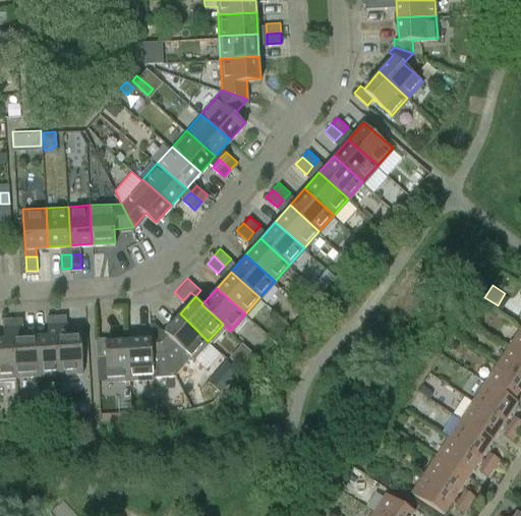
[(66,312),(56,313),(57,329),(67,328),(66,312)]
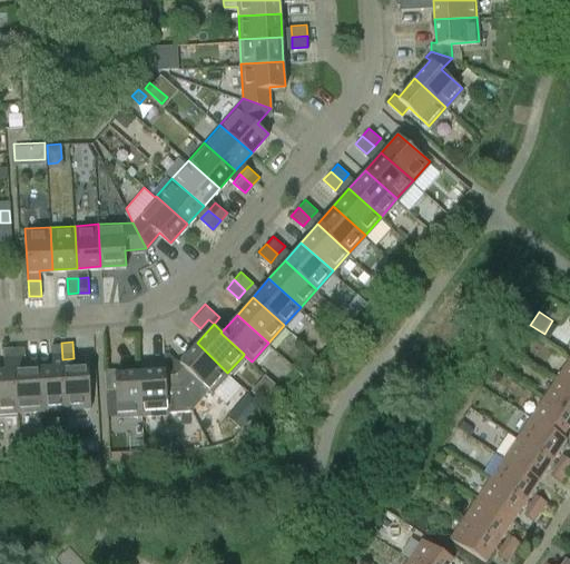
[(62,359),(61,343),(51,343),(51,359),(62,359)]
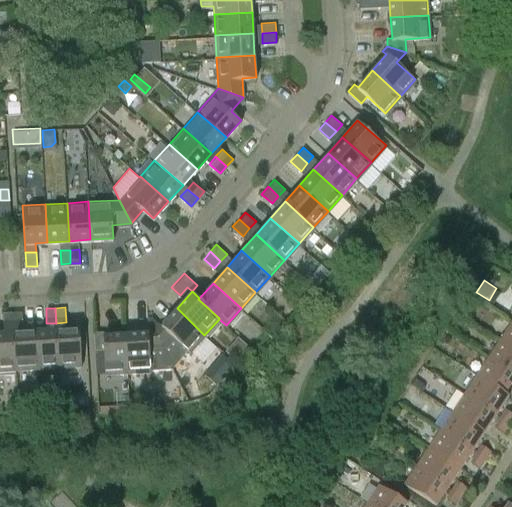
[(190,351),(204,335),(177,308),(162,325),(159,321),(154,327),(163,344),(171,334),(190,351)]
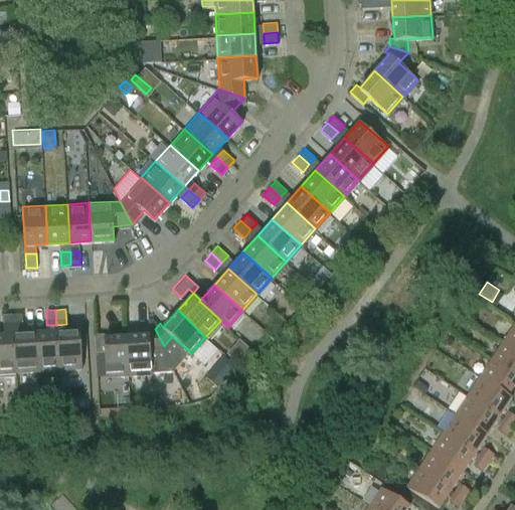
[(13,327),(12,312),(3,313),(3,328),(13,327)]
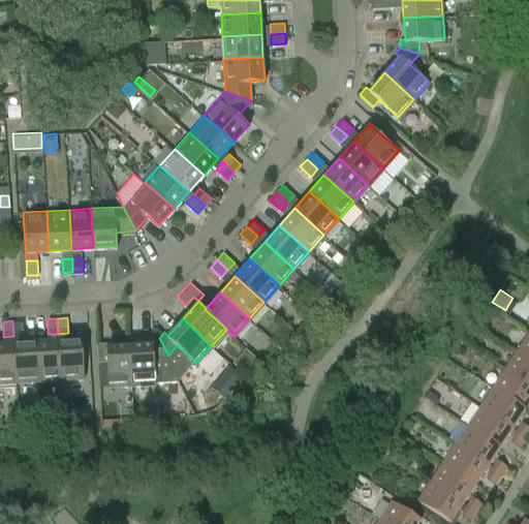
[(23,320),(12,320),(13,336),(24,336),(23,320)]
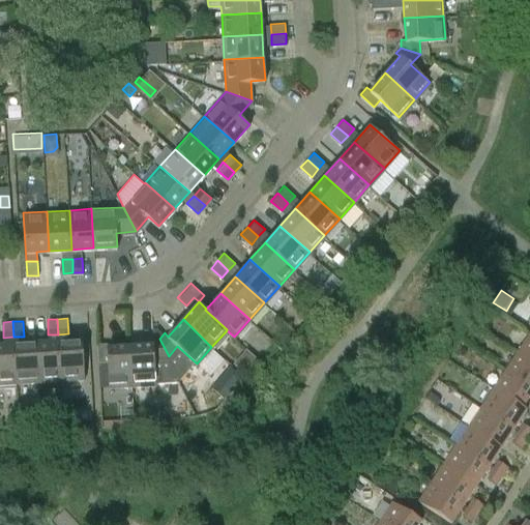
[(529,330),(518,349),(529,356),(529,330)]
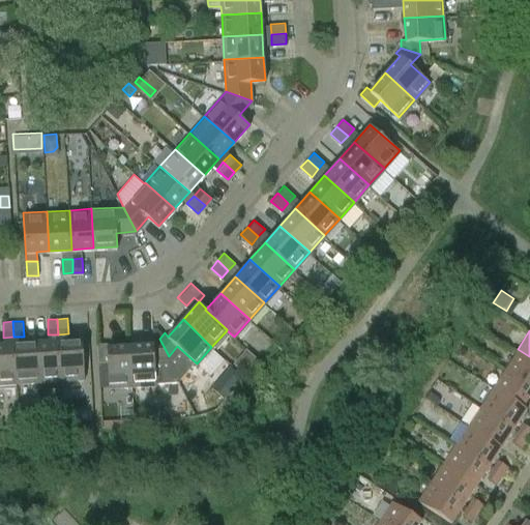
[(58,340),(61,379),(84,377),(82,338),(58,340)]
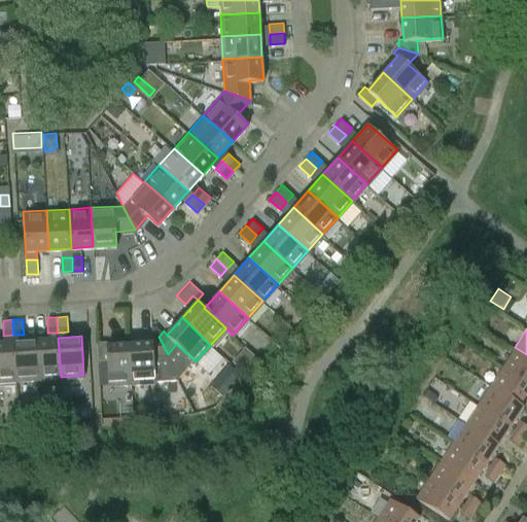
[(151,342),(129,343),(132,382),(134,382),(154,381),(154,379),(178,378),(168,354),(159,337),(150,337),(151,342)]
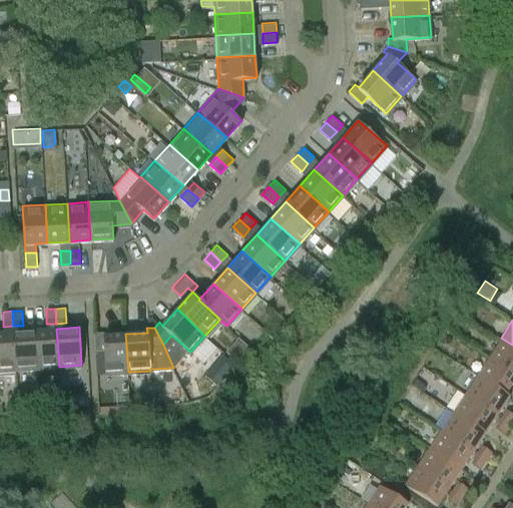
[(37,368),(59,367),(56,329),(35,330),(37,368)]
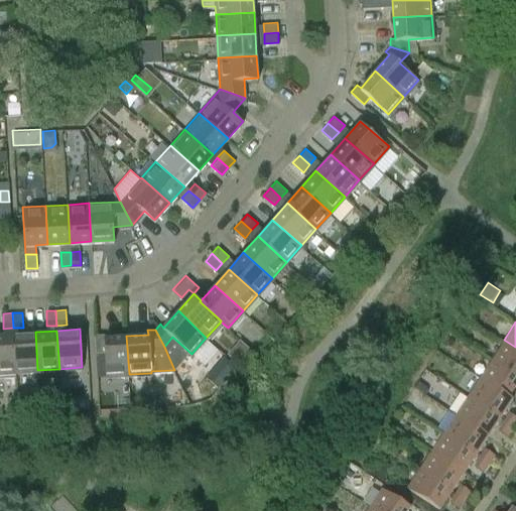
[(13,333),(16,371),(37,370),(35,332),(13,333)]
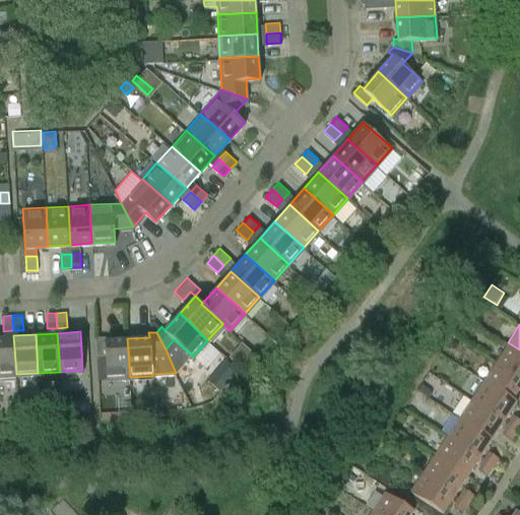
[(0,375),(16,374),(13,335),(0,336),(0,375)]
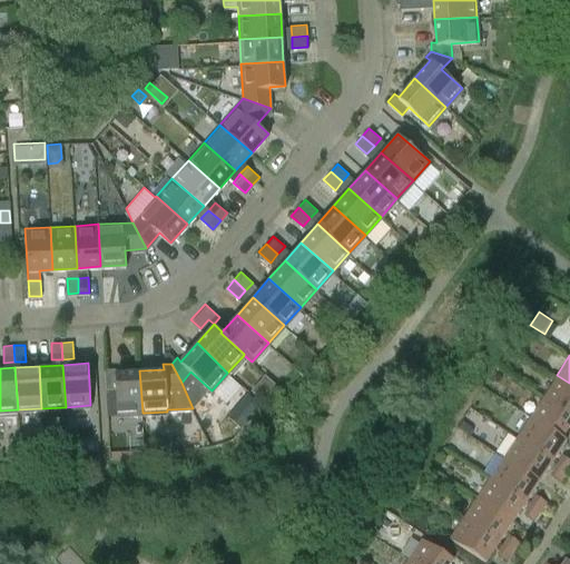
[(117,415),(143,413),(139,370),(116,373),(116,367),(105,367),(107,409),(117,409),(117,415)]
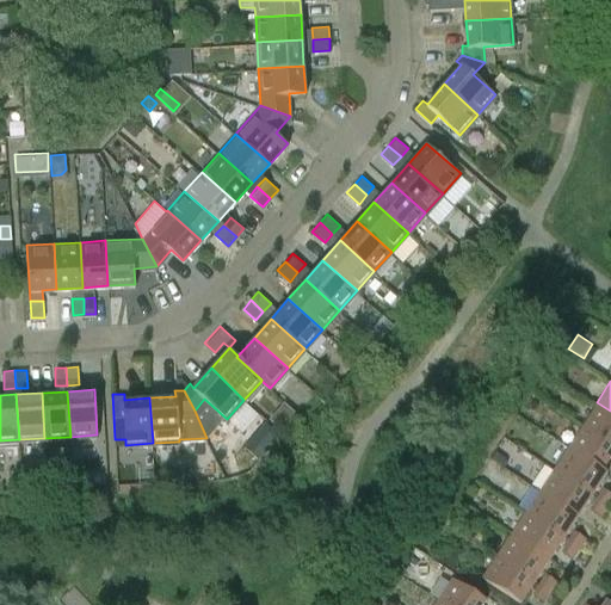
[(610,411),(597,402),(582,424),(610,442),(610,411)]
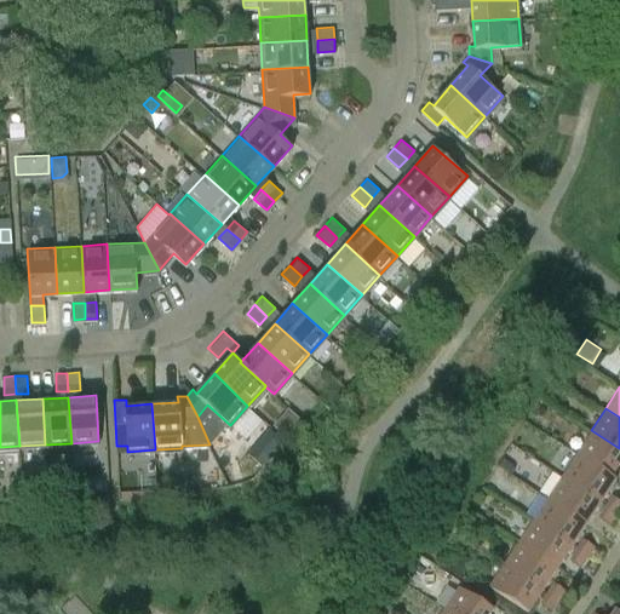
[(619,463),(619,448),(591,430),(578,452),(610,474),(618,463),(619,463)]
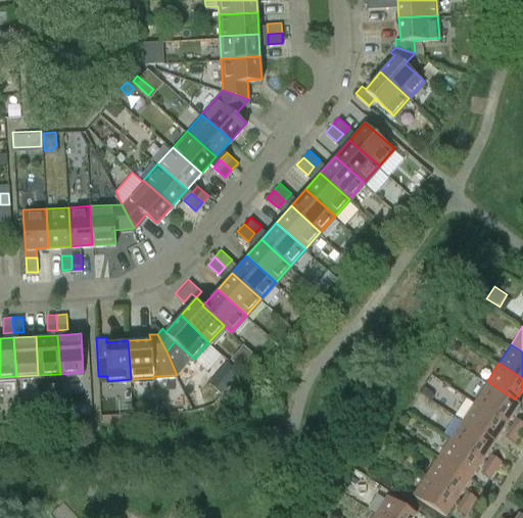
[(487,381),(474,401),(507,422),(519,403),(515,399),(487,381)]
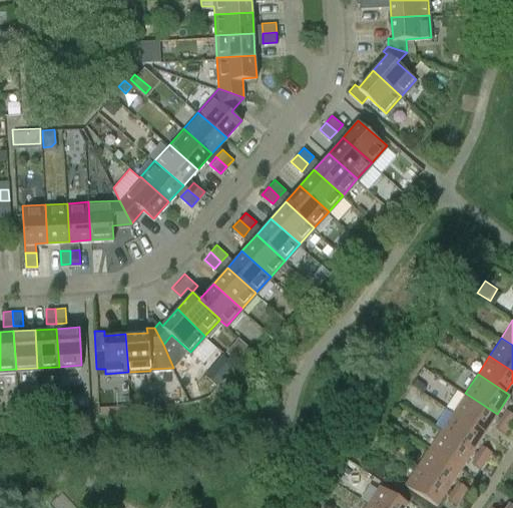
[(465,393),(453,411),(485,432),(497,414),(465,393)]
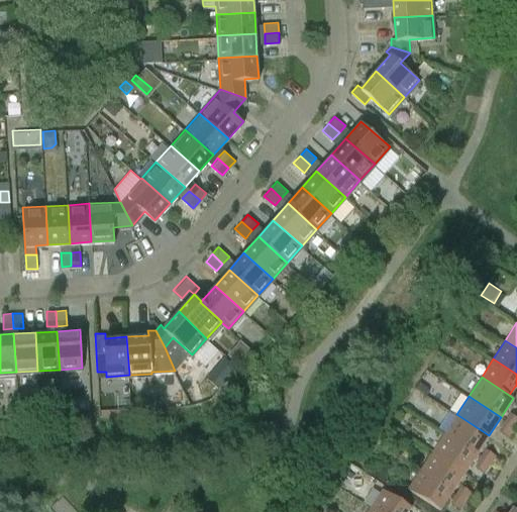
[(505,419),(515,426),(516,421),(516,415),(510,411),(505,419)]
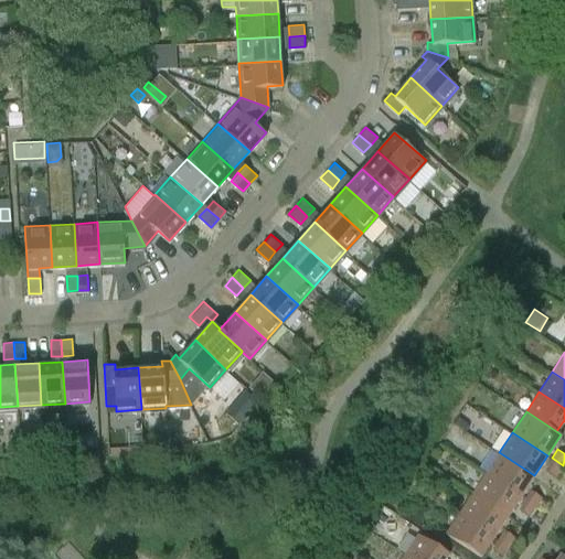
[(499,452),(486,472),(521,495),(534,475),(499,452)]
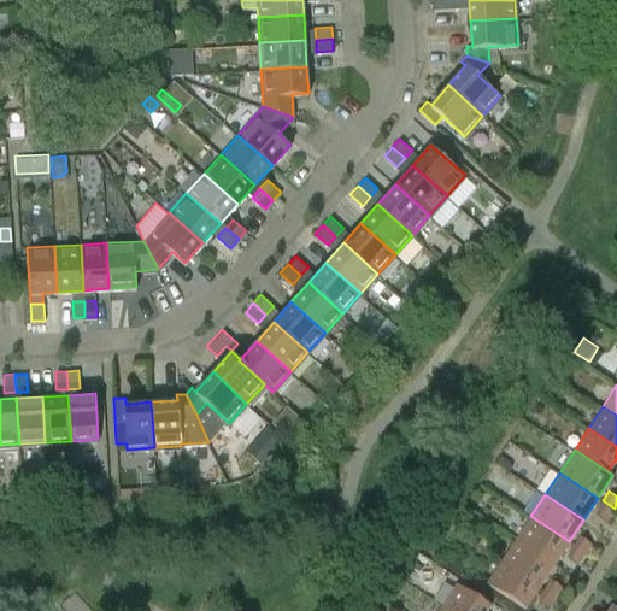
[(607,518),(615,509),(603,500),(595,511),(607,518)]
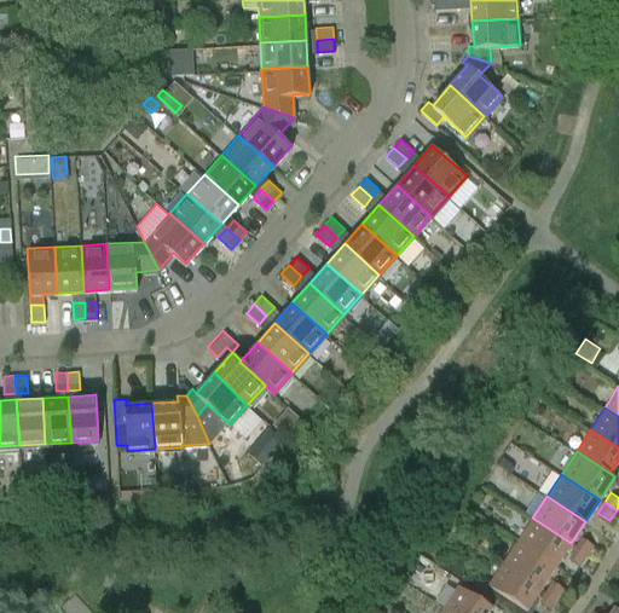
[(532,518),(518,539),(556,565),(571,543),(532,518)]
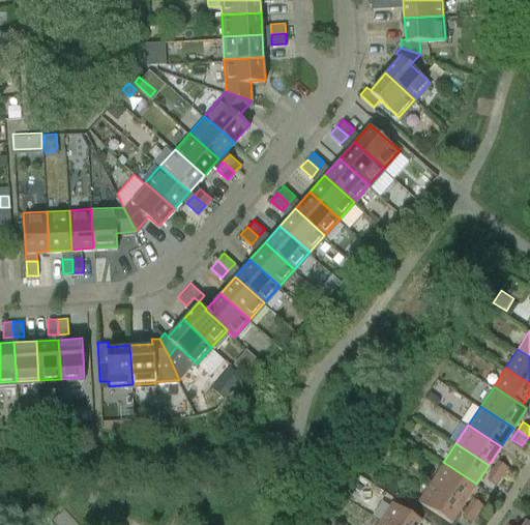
[(493,467),(503,474),(508,465),(498,459),(493,467)]
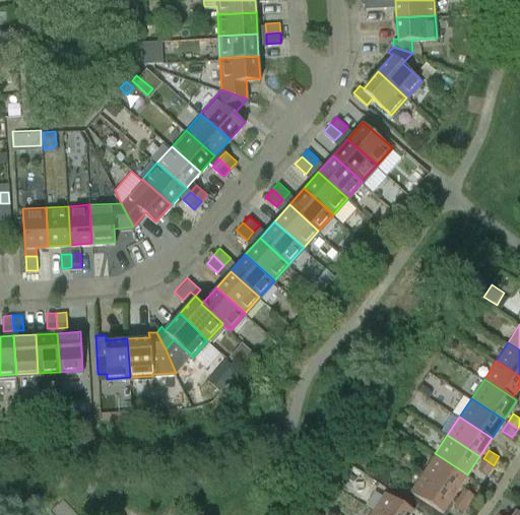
[(435,453),(424,471),(455,493),(467,474),(435,453)]
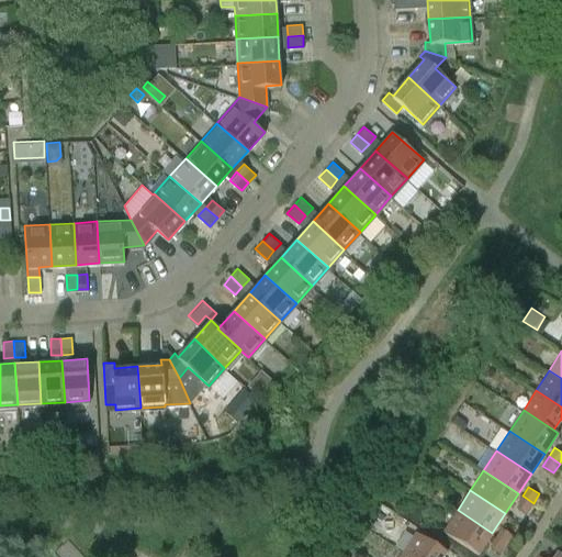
[(527,512),(534,503),(523,496),(516,505),(527,512)]
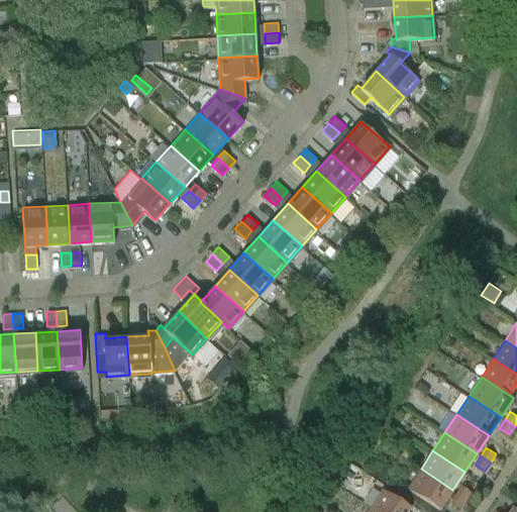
[(345,468),(340,476),(348,481),(353,473),(345,468)]
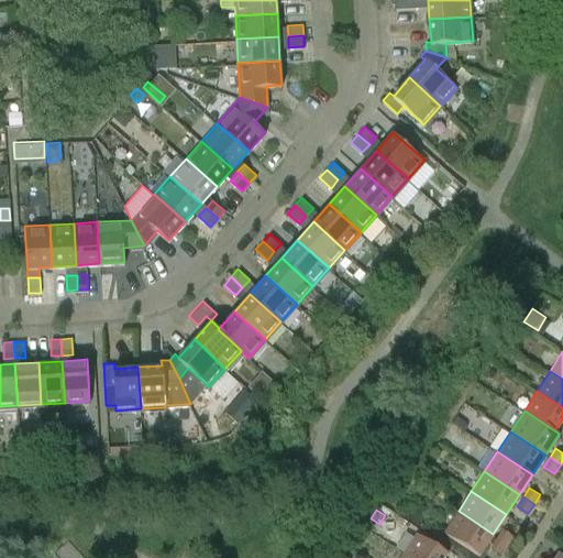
[(479,554),(493,534),(459,511),(444,531),(479,554)]
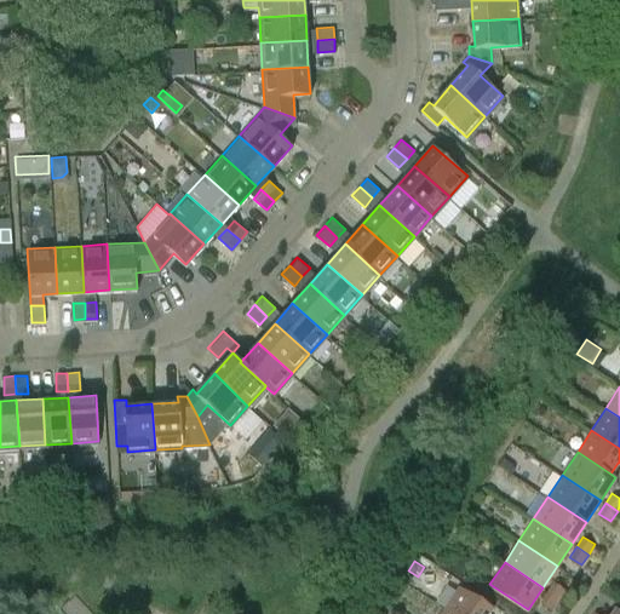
[(547,590),(560,598),(567,587),(554,579),(547,590)]
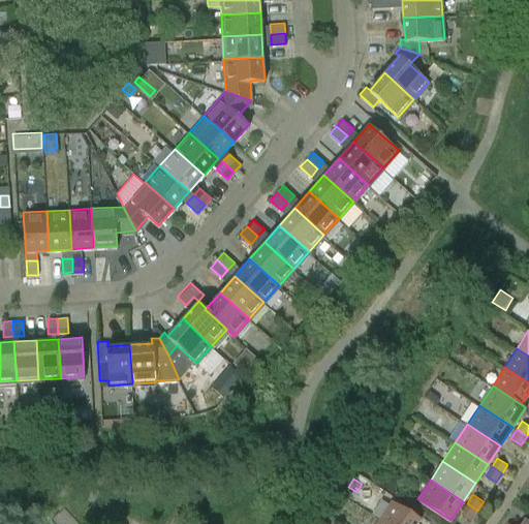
[(392,498),(378,518),(386,523),(415,523),(421,518),(392,498)]
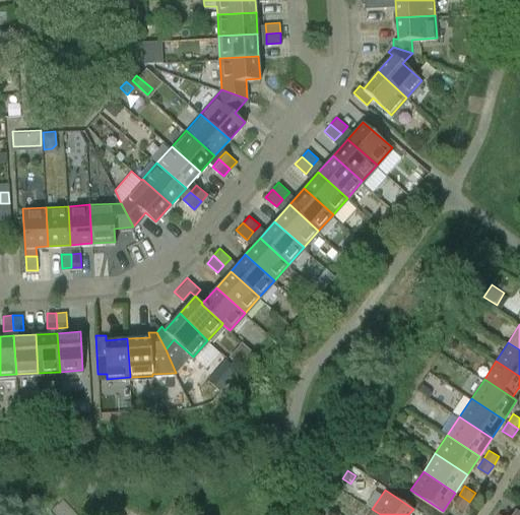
[(463,510),(469,502),(459,495),(453,504),(463,510)]
